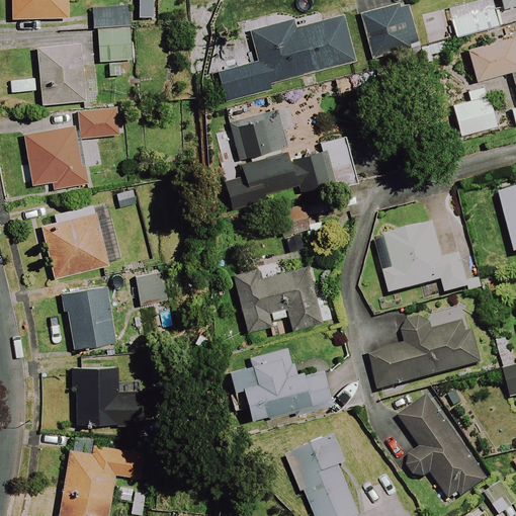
[(11,0),(12,19),(69,19),(68,0),(11,0)]
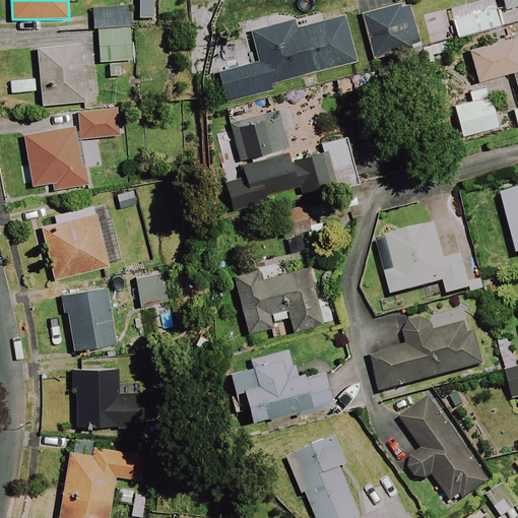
[(504,0),(506,9),(517,6),(517,0),(504,0)]
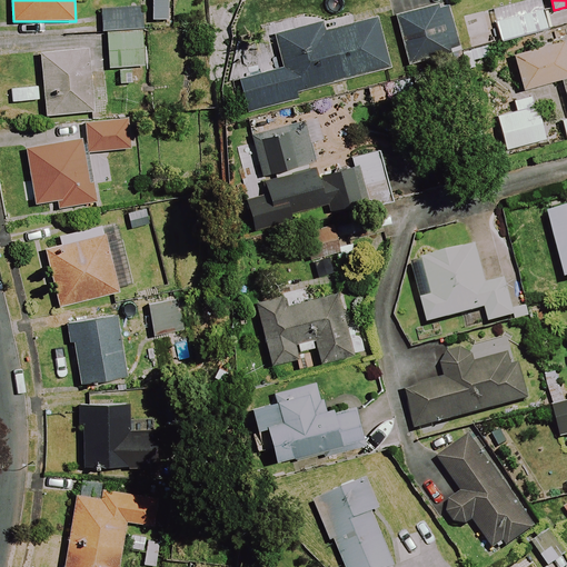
[(460,50),(449,3),(396,17),(408,63),(460,50)]
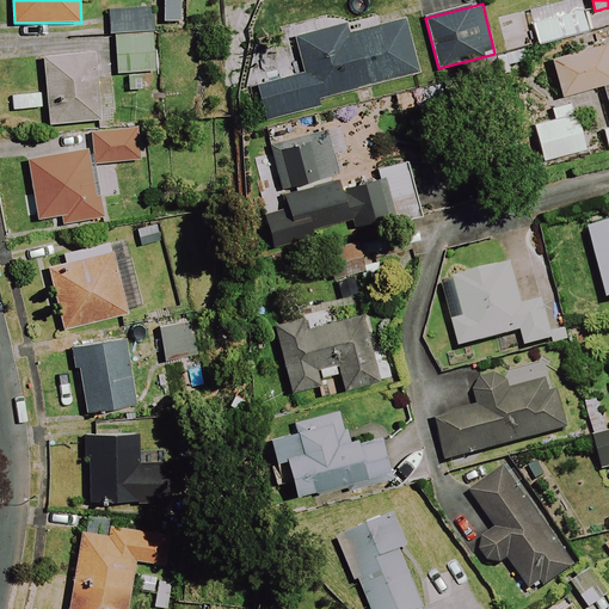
[(116,32),(153,30),(152,6),(106,10),(108,34),(116,32)]
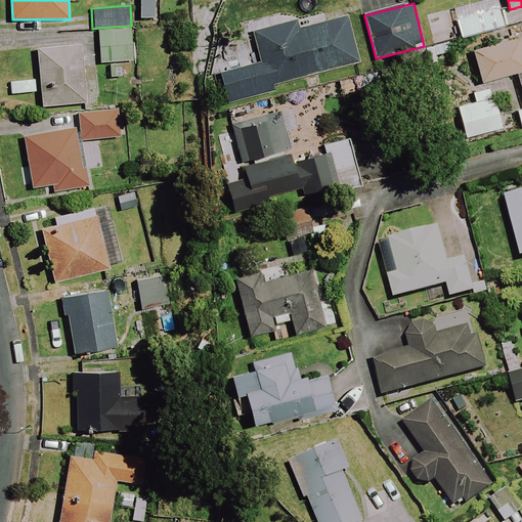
[(509,27),(504,7),(457,19),(462,38),(509,27)]
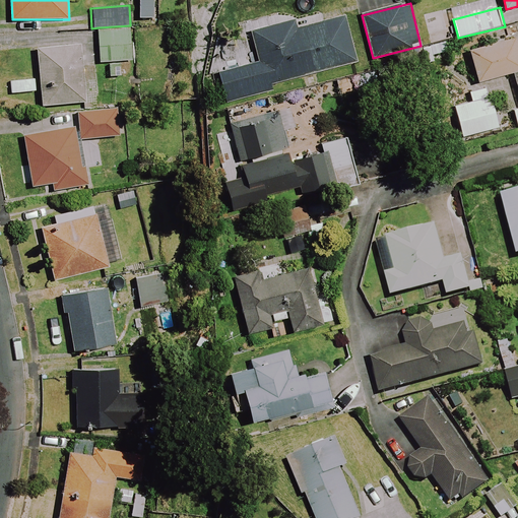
[(355,62),(342,15),(296,28),(294,20),(252,33),(260,61),(218,73),(225,99),(355,62)]
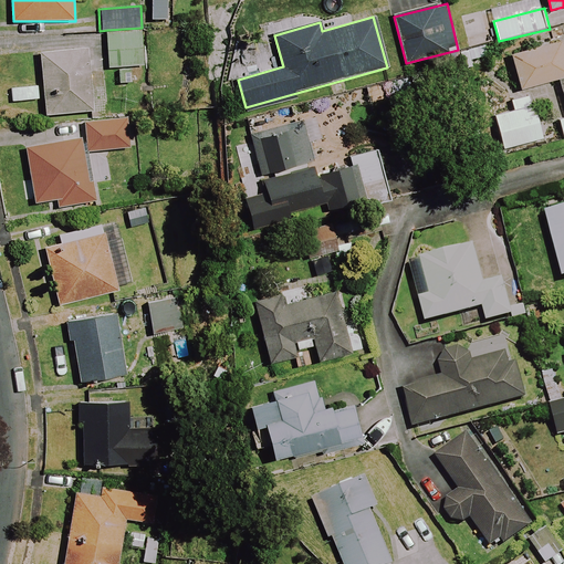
[(142,28),(107,30),(111,68),(121,66),(132,65),(145,65),(142,28)]
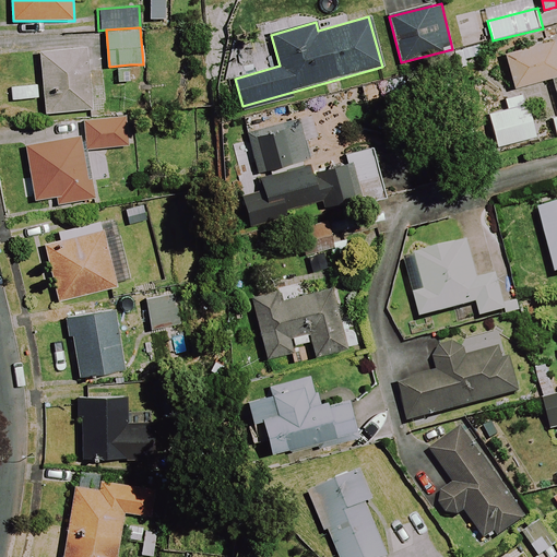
[(538,45),(505,54),(514,89),(552,78),(556,95),(556,116),(552,118),(556,137),(556,28),(535,35),(538,45)]
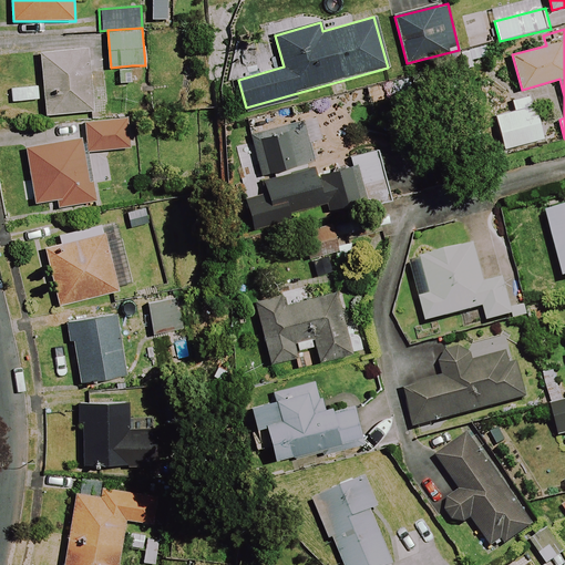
[(95,111),(89,45),(41,50),(47,115),(95,111)]
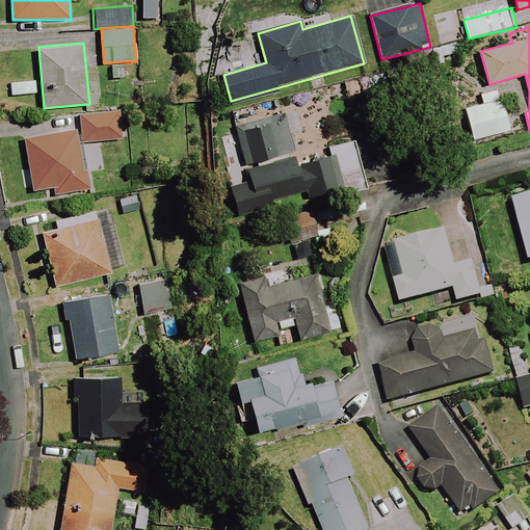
[(509,130),(502,99),(466,108),(473,139),(509,130)]
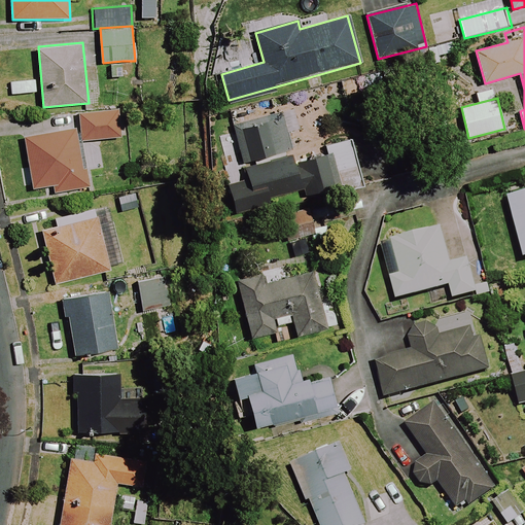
[(48,114),(50,132),(25,136),(32,186),(48,184),(49,193),(80,188),(96,186),(84,109),(48,114)]
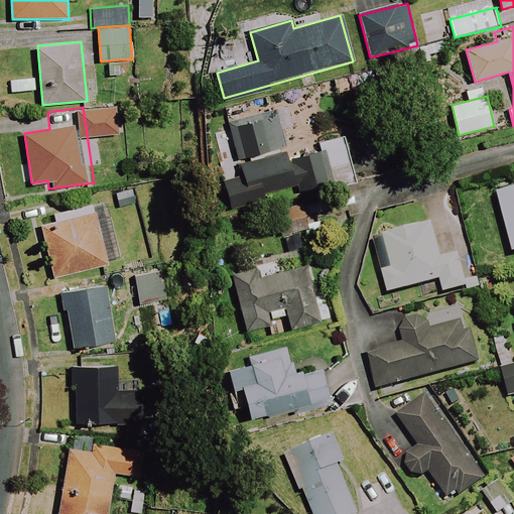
[(322,151),(289,160),(276,111),(229,124),(245,181),(290,168),(296,189),(332,180),(335,190),(361,182),(347,133),(318,141),(322,151)]
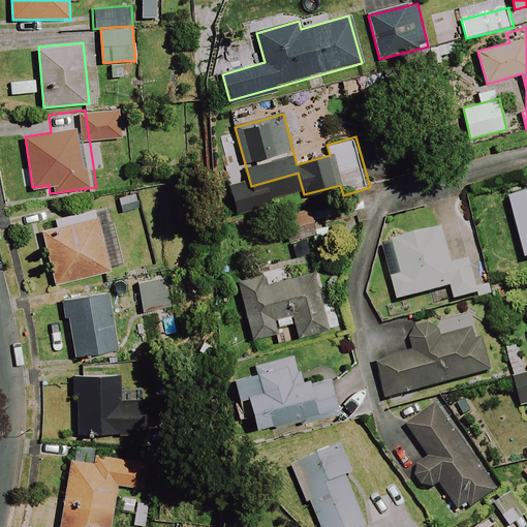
[(526,192),(509,197),(526,258),(526,192)]
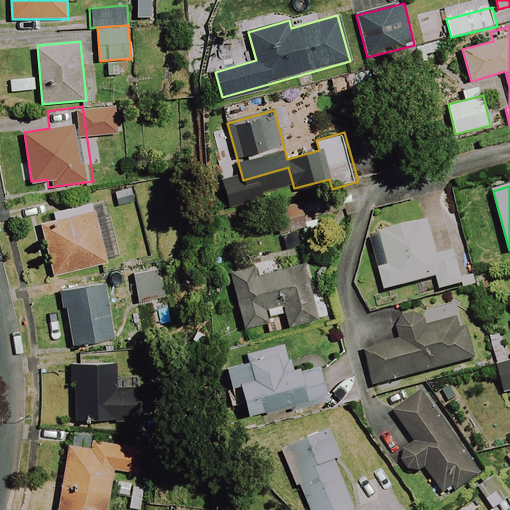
[(307,226),(300,200),(276,207),(283,233),(307,226)]
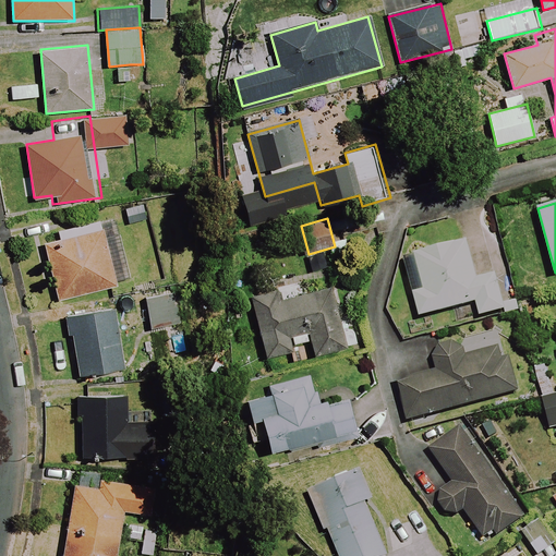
[(59,232),(61,240),(45,243),(59,301),(119,286),(105,228),(86,233),(85,226),(59,232)]
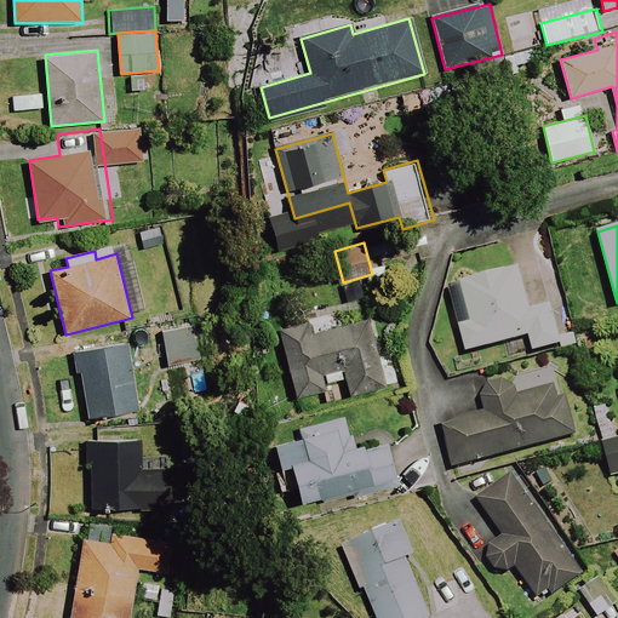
[(530,308),(519,264),(448,284),(459,324),(467,352),(528,335),(533,352),(561,344),(550,303),(530,308)]
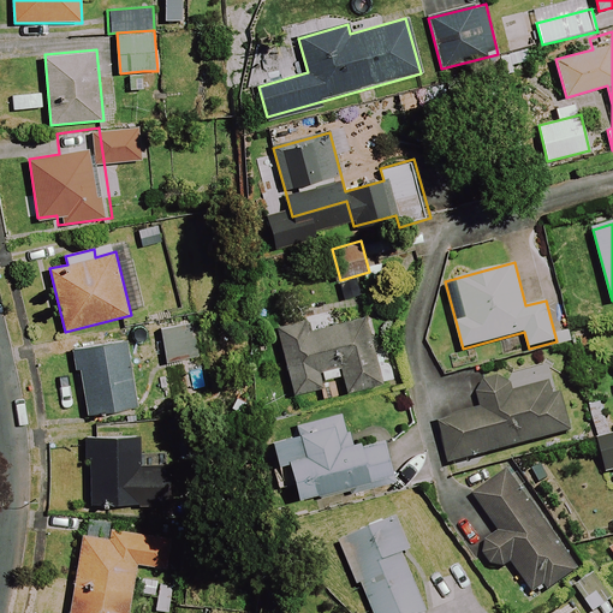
[(320,388),(322,398),(384,382),(367,316),(340,322),(338,311),(277,326),(295,394),(320,388)]
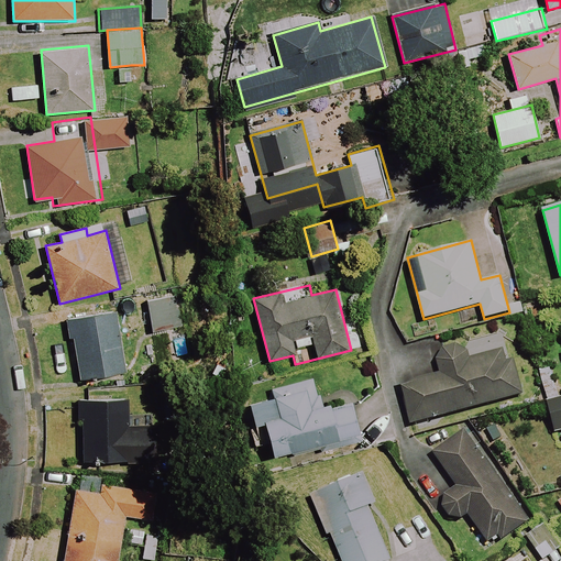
[(185,338),(179,297),(149,301),(153,331),(168,329),(169,340),(185,338)]
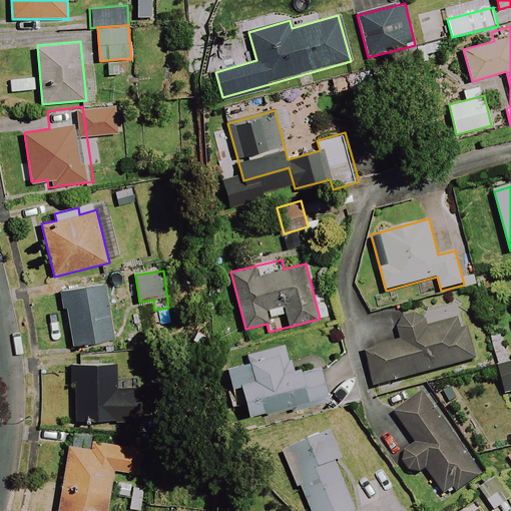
[(114,339),(105,284),(63,291),(73,346),(114,339)]
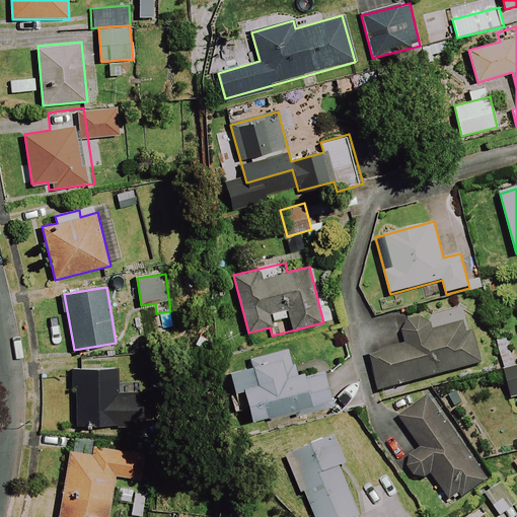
[(462,333),(459,323),(404,339),(405,345),(370,355),(379,390),(482,363),(472,329),(462,333)]
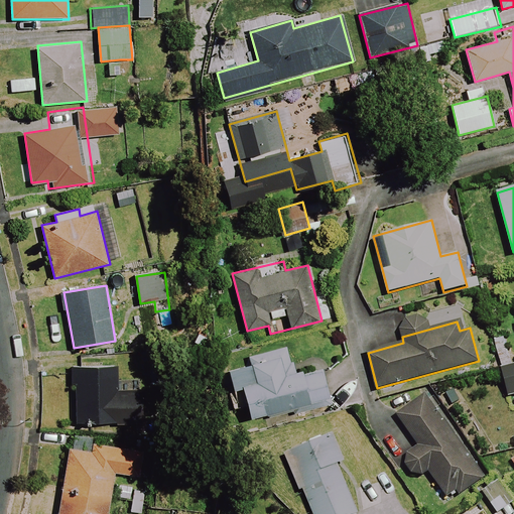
[(300,367),(292,369),(287,347),(250,356),(254,374),(239,377),(248,417),(328,399),(320,370),(302,374),(300,367)]
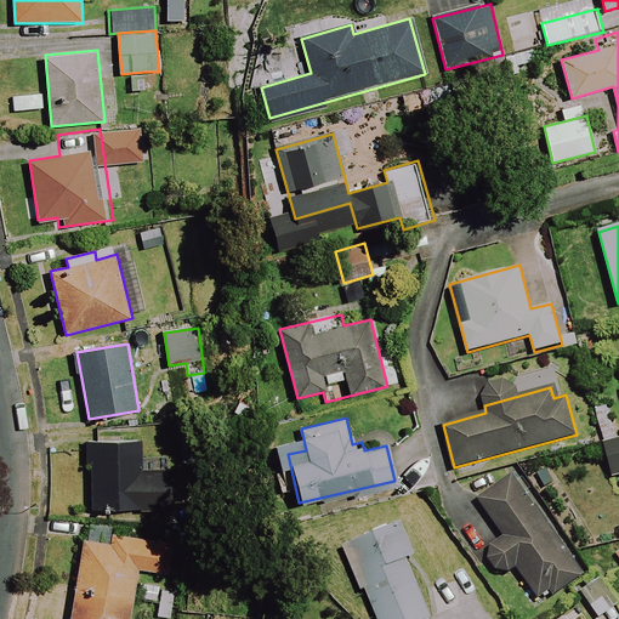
[(618,441),(601,447),(611,478),(618,476),(618,441)]
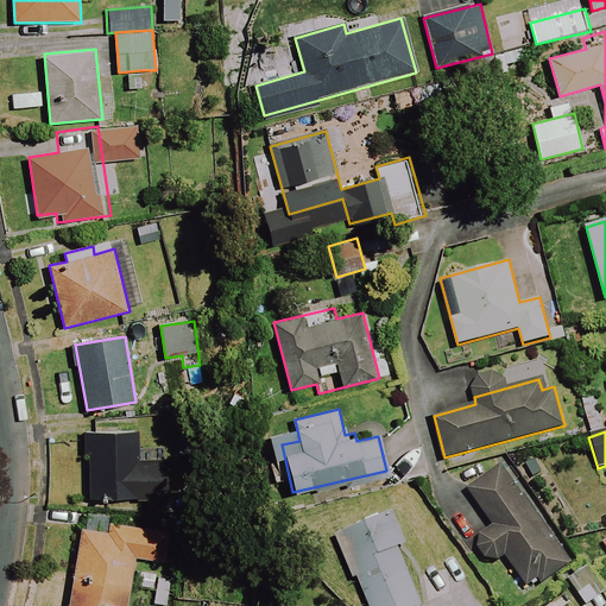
[(138,460),(138,433),(89,433),(89,499),(168,499),(168,460),(138,460)]
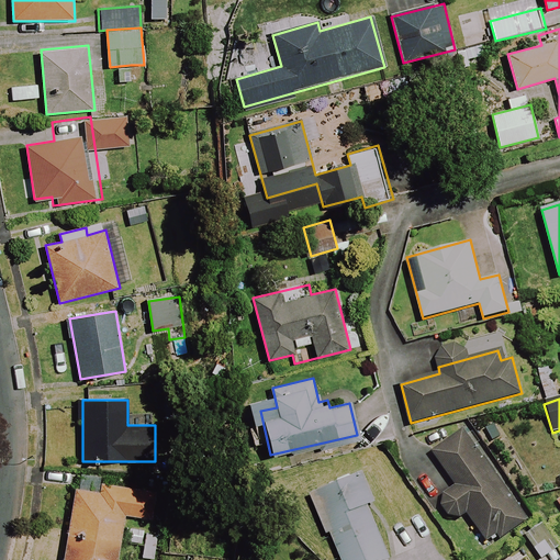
[(528,519),(465,430),(433,452),(457,485),(438,499),(455,521),(467,512),(491,546),(528,519)]
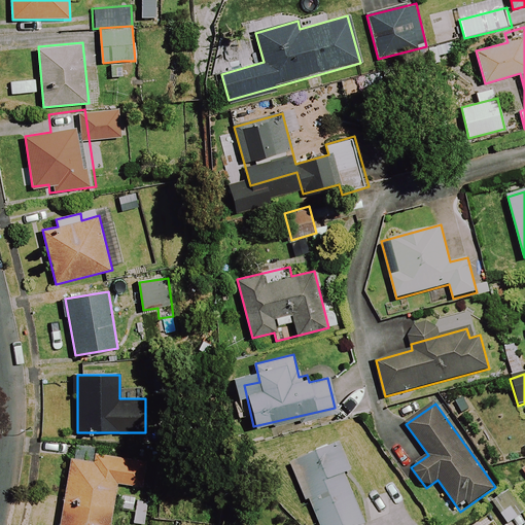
[(352,470),(341,443),(291,463),(307,500),(310,499),(320,524),(365,524),(345,474),(352,470)]
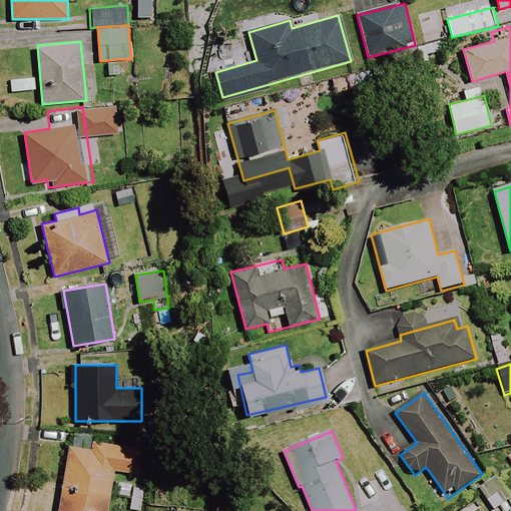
[(90,439),(88,448),(68,445),(57,510),(107,510),(111,492),(135,496),(143,448),(90,439)]
